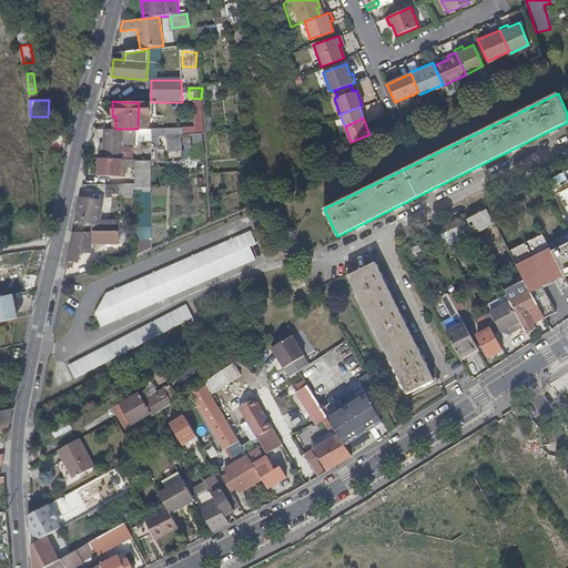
[(115,129),(104,130),(104,142),(100,142),(100,149),(104,149),(103,155),(123,155),(123,139),(123,129),(115,129)]
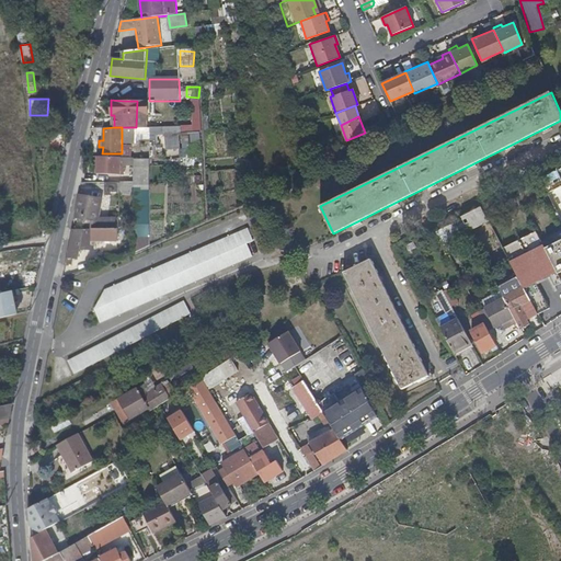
[(136,138),(136,127),(122,127),(122,137),(136,138)]
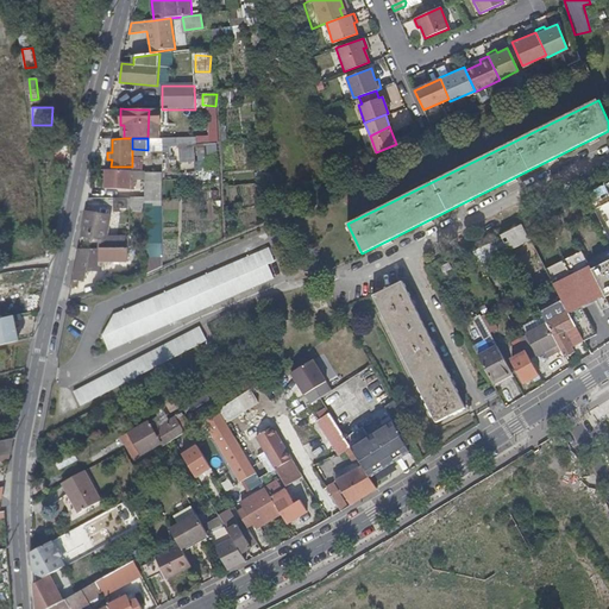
[(106,169),(106,188),(143,190),(144,181),(140,181),(140,171),(106,169)]
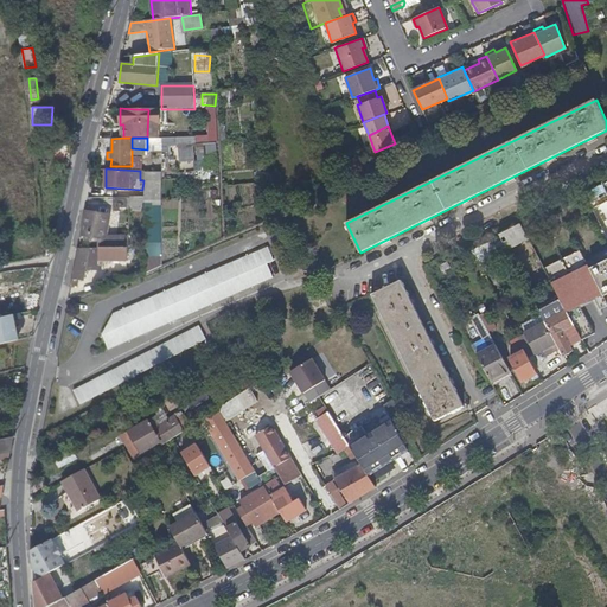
[(164,172),(147,172),(147,241),(164,241),(164,172)]
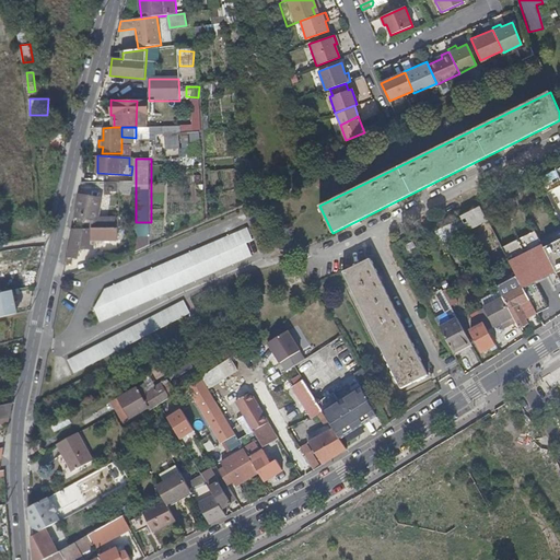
[(105,195),(119,195),(119,188),(119,186),(119,182),(105,182),(105,195)]
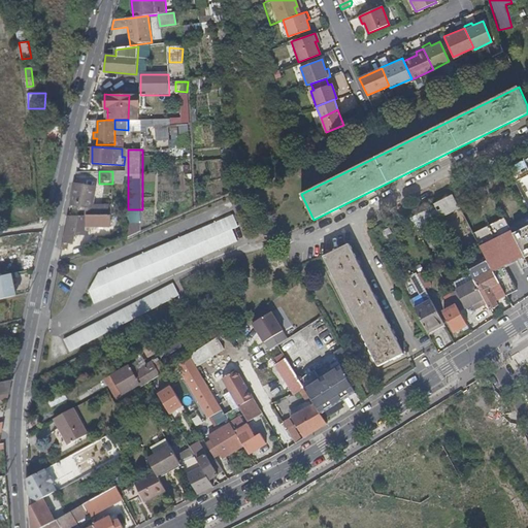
[(483,179),(454,194),(456,198),(485,185),(483,179)]
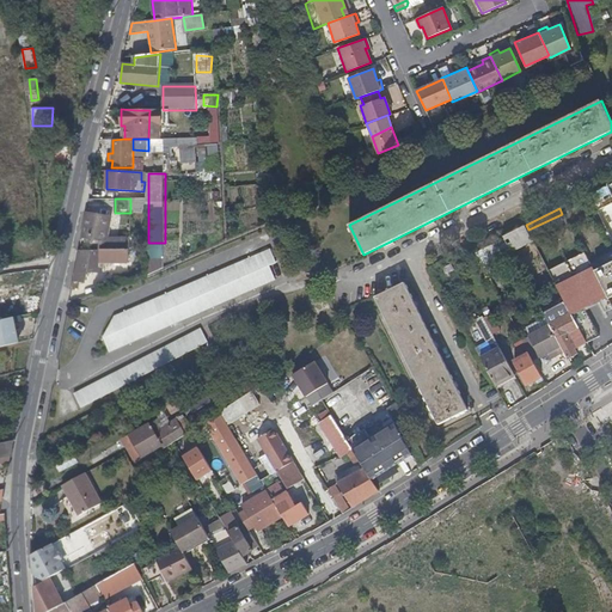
[(86,213),(81,236),(93,237),(93,240),(99,240),(99,232),(99,225),(97,225),(99,215),(86,213)]
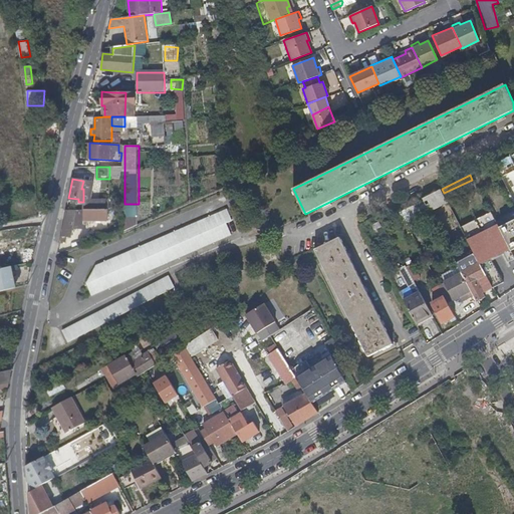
[(419,198),(426,212),(445,203),(438,189),(419,198)]
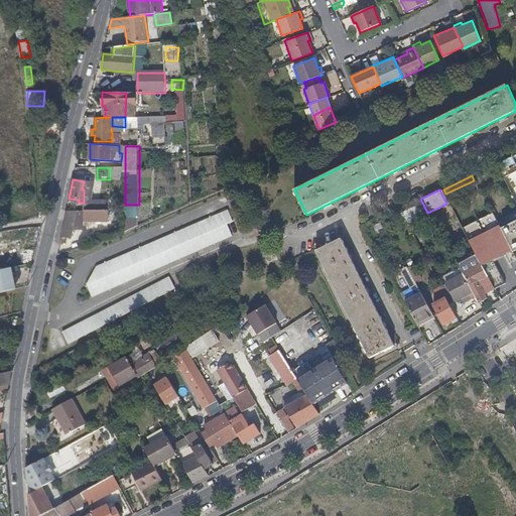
[(85,211),(109,211),(109,202),(85,203),(85,211)]
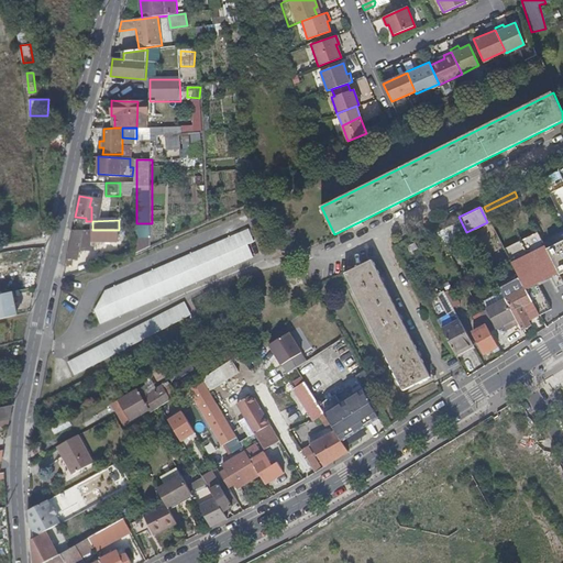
[(73,231),(66,261),(69,261),(70,258),(77,260),(80,241),(87,242),(92,242),(118,242),(119,230),(92,230),(73,231)]
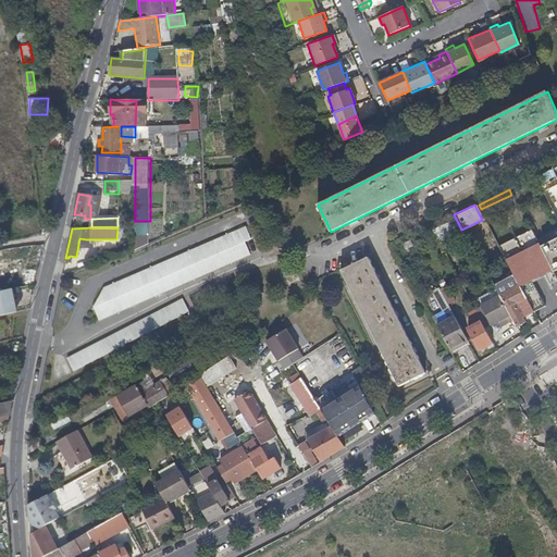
[(534,231),(532,232),(556,280),(556,277),(555,273),(542,249),(534,231)]
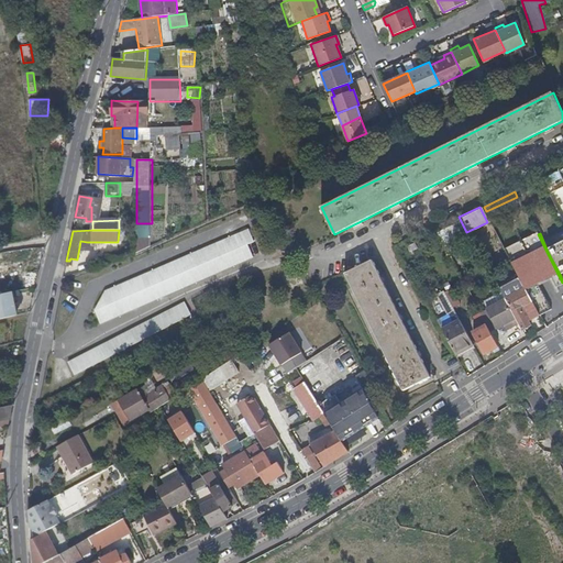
[(562,283),(538,234),(507,251),(541,316),(551,310),(539,286),(549,282),(553,288),(555,287),(558,290),(562,287),(562,283)]
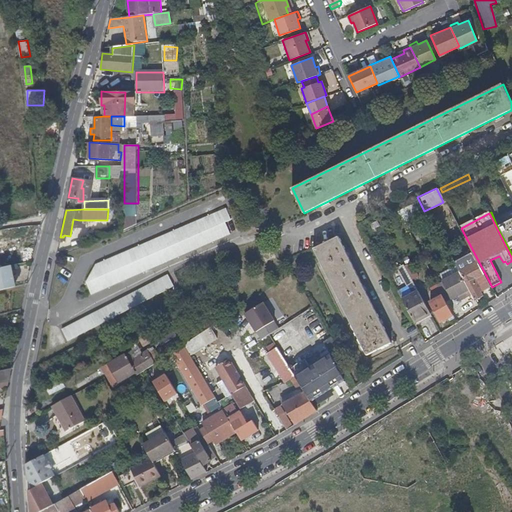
[(224,223),(219,225),(214,214),(96,265),(86,283),(91,294),(230,235),(224,223)]
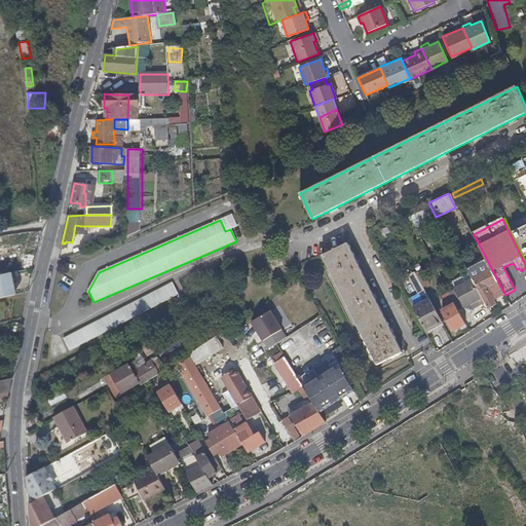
[(124,223),(124,239),(140,232),(140,221),(124,223)]
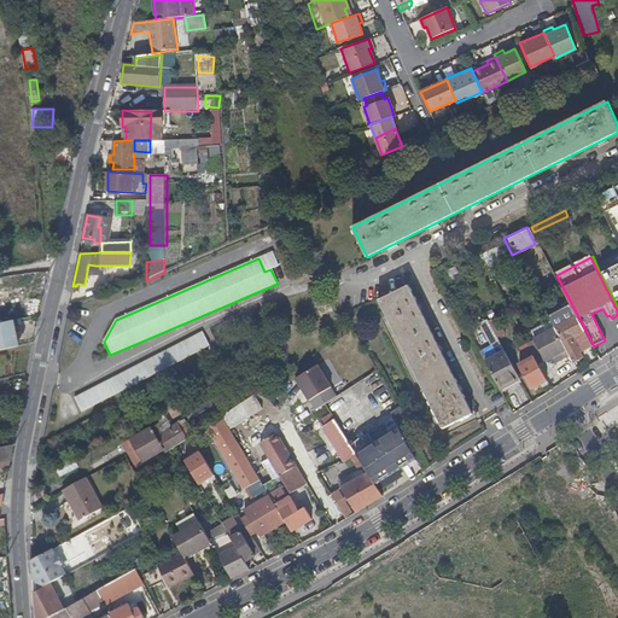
[(617,268),(601,277),(616,303),(617,302),(617,268)]
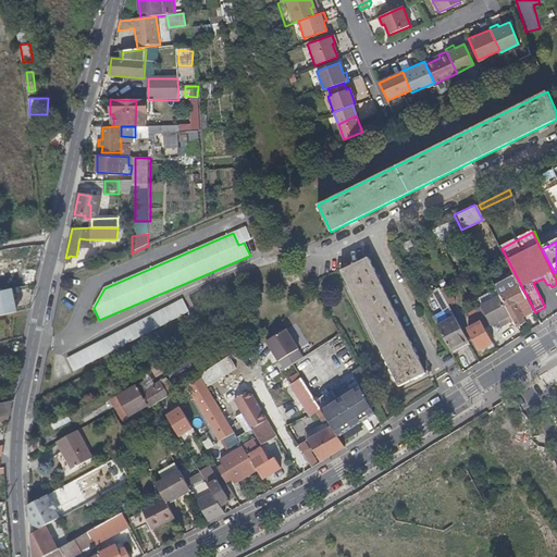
[(399,386),(426,373),(368,258),(342,271),(399,386)]
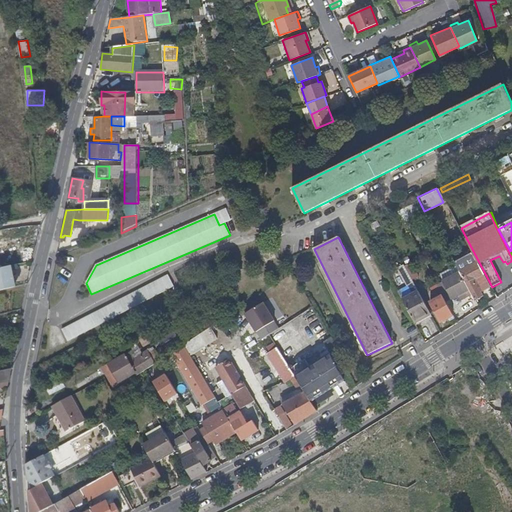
[(405,266),(413,281),(419,277),(411,263),(405,266)]
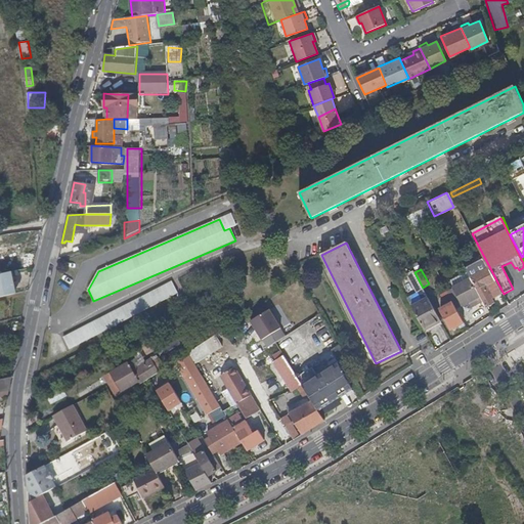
[(0,296),(14,293),(9,270),(0,272),(0,296)]
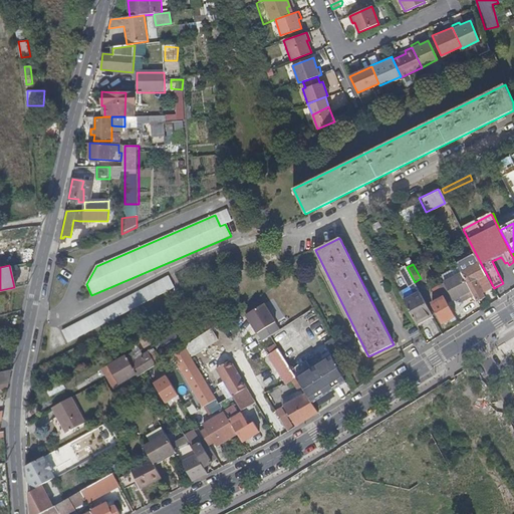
[(467,281),(463,273),(445,283),(454,300),(460,297),(465,295),(467,299),(474,295),(467,281)]
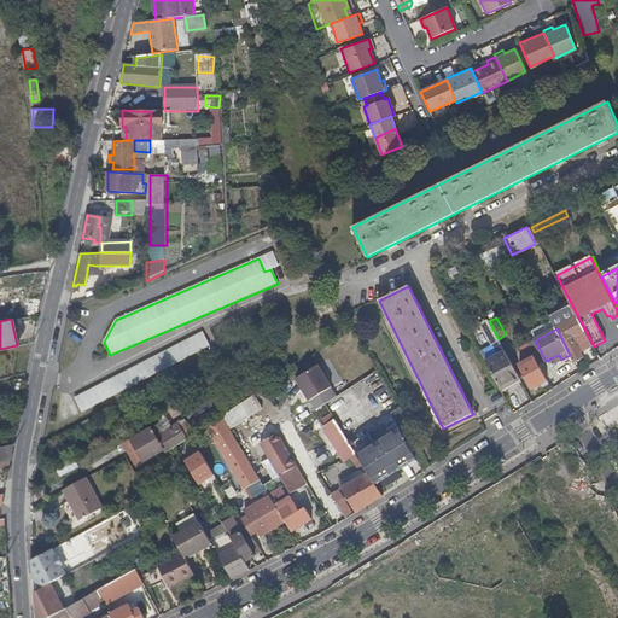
[(209,345),(202,332),(74,398),(81,413),(172,366),(209,345)]
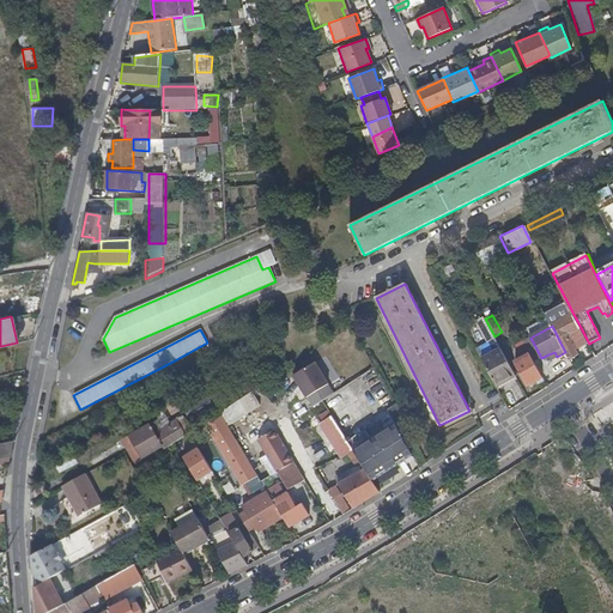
[(565,352),(569,359),(578,354),(576,349),(578,347),(570,333),(562,338),(559,334),(557,335),(565,352)]
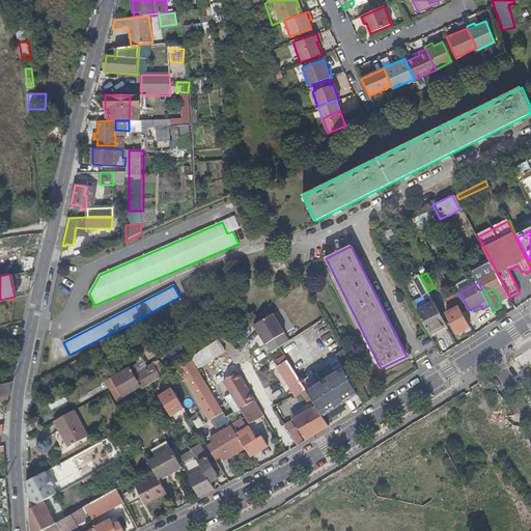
[(456,301),(453,295),(446,299),(449,304),(456,301)]
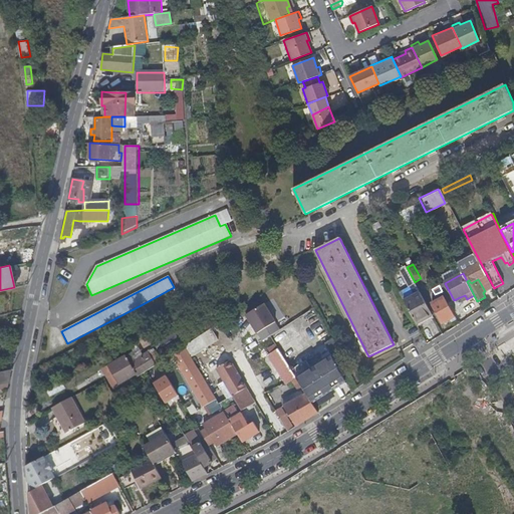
[(404,300),(417,323),(433,315),(420,292),(404,300)]
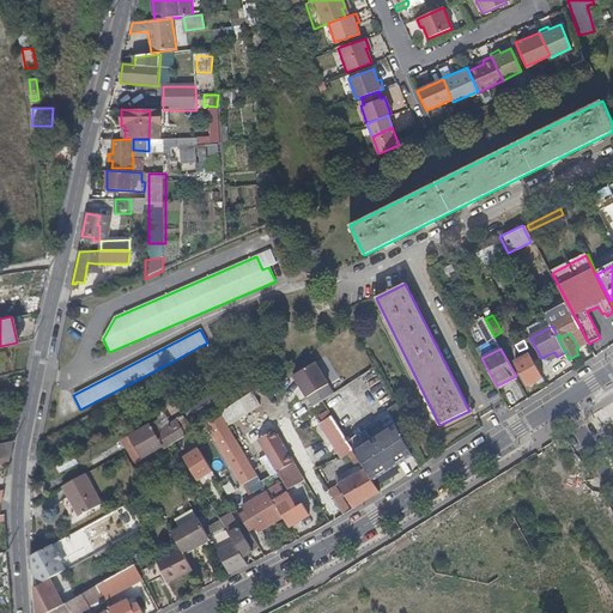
[(528,386),(542,377),(530,353),(515,363),(528,386)]
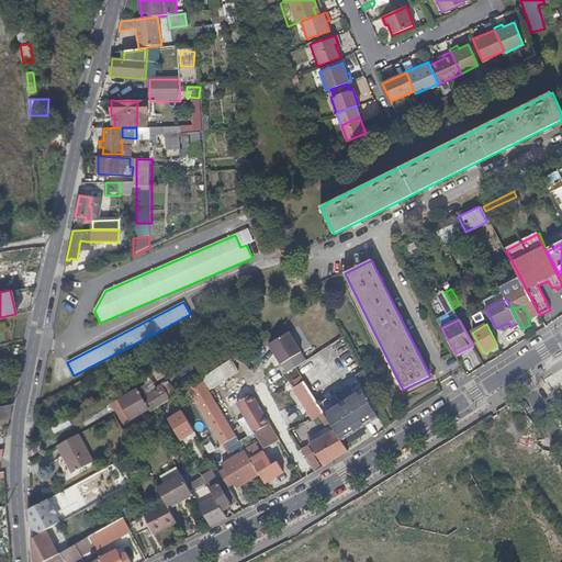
[(283,374),(306,359),(287,329),(263,345),(283,374)]
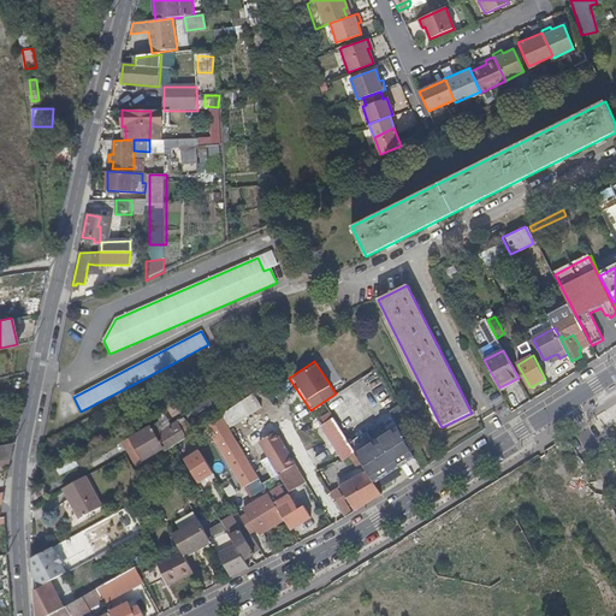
[(256,395),(226,412),(229,416),(211,427),(250,499),(268,490),(234,427),(265,409),(256,395)]
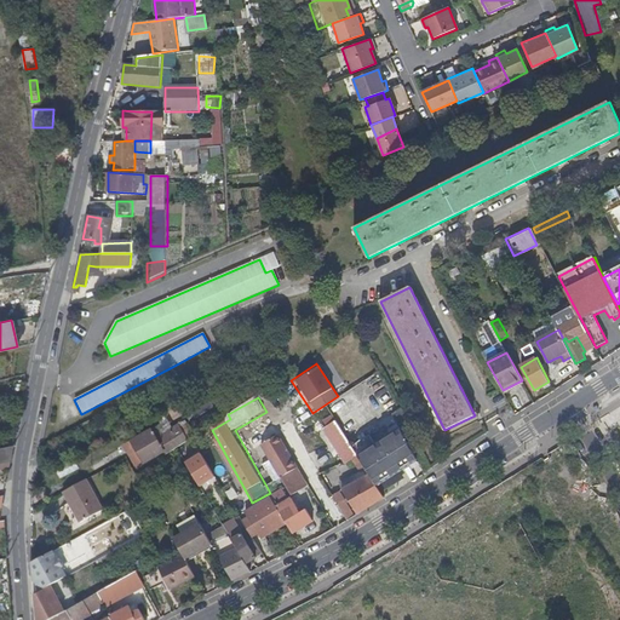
[(402,407),(401,408),(392,413),(399,424),(409,419),(402,407)]
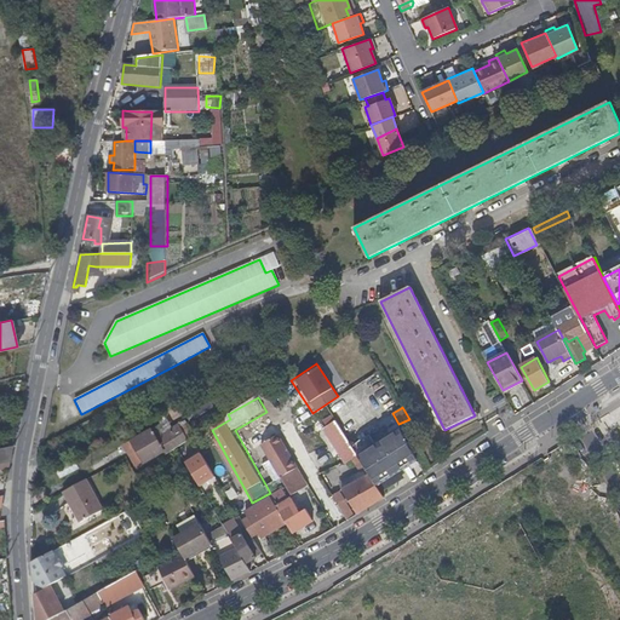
[(351,446),(336,420),(326,428),(342,452),(340,453),(345,460),(352,458),(357,455),(351,446)]
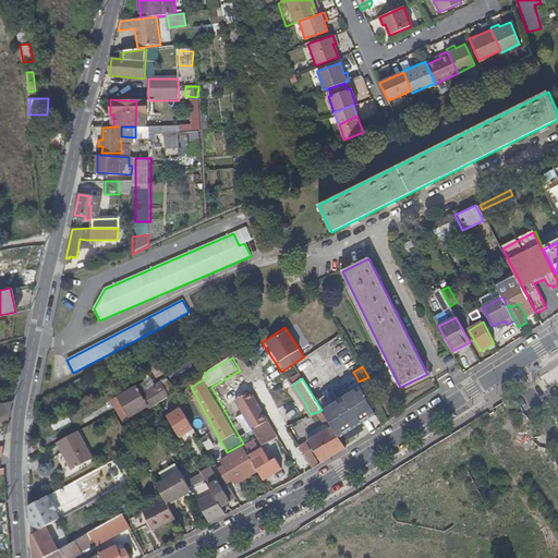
[(169,397),(161,384),(157,386),(165,399),(169,397)]
